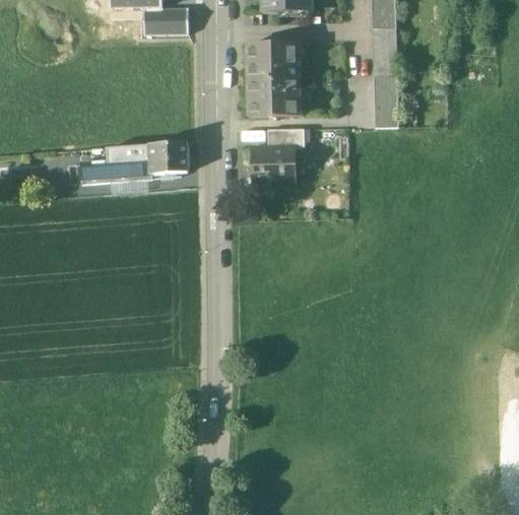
[(260,0),(261,11),(312,10),(311,0),(260,0)]
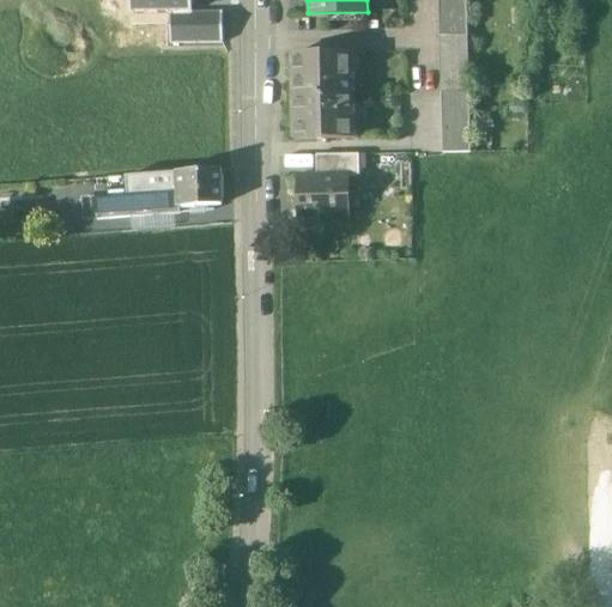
[(436,0),(437,31),(467,31),(466,0),(436,0)]
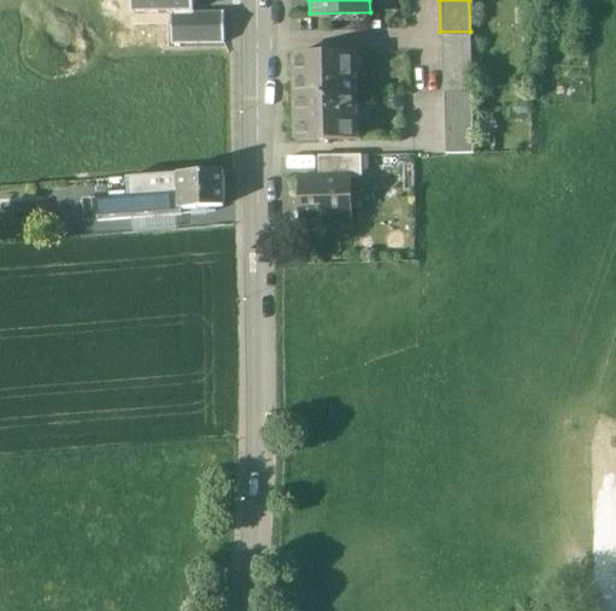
[(222,9),(170,10),(171,40),(224,39),(222,9)]
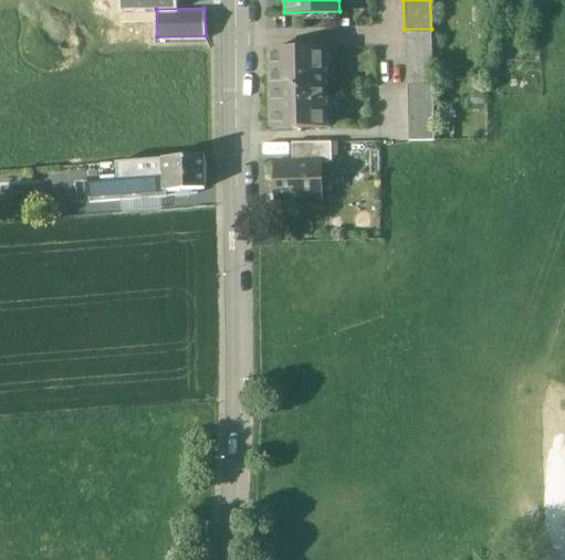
[(431,63),(431,29),(404,29),(404,63),(431,63)]
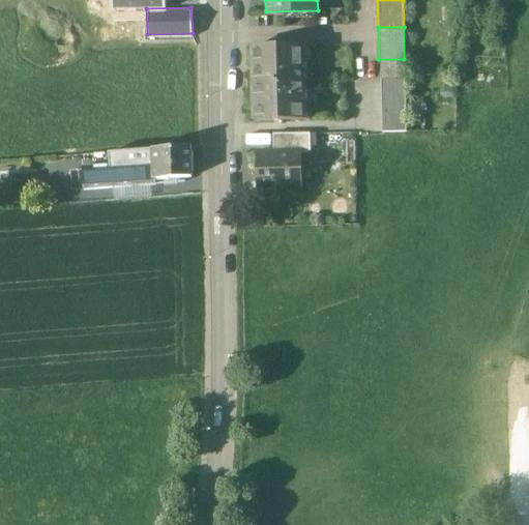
[(303,41),(253,42),(254,80),(298,79),(297,67),(304,67),(303,41)]
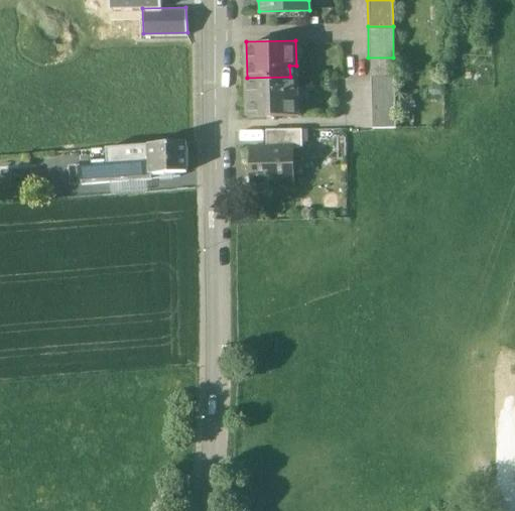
[(394,75),(369,76),(370,125),(395,124),(394,75)]
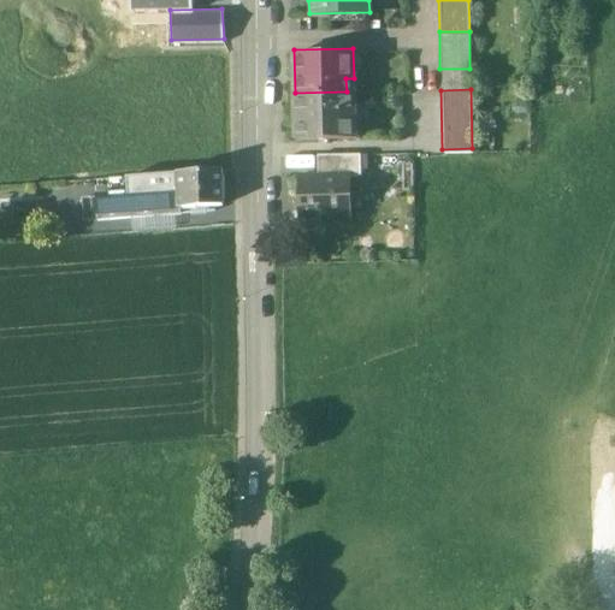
[(347,92),(295,93),(296,136),(355,135),(354,92),(347,92)]
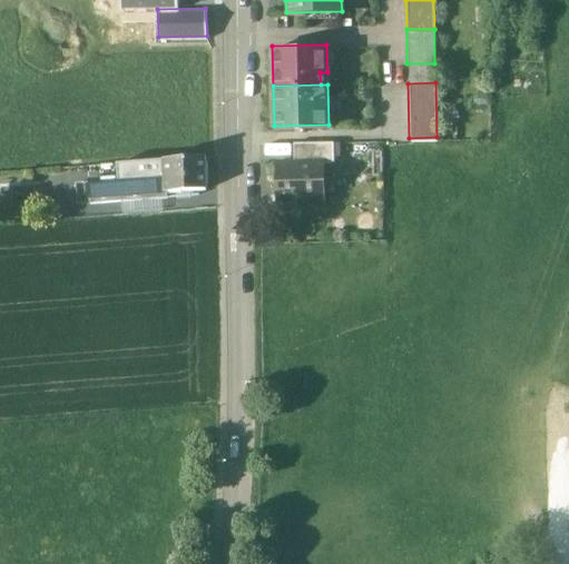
[(334,162),(333,139),(301,139),(301,158),(322,158),(322,162),(334,162)]
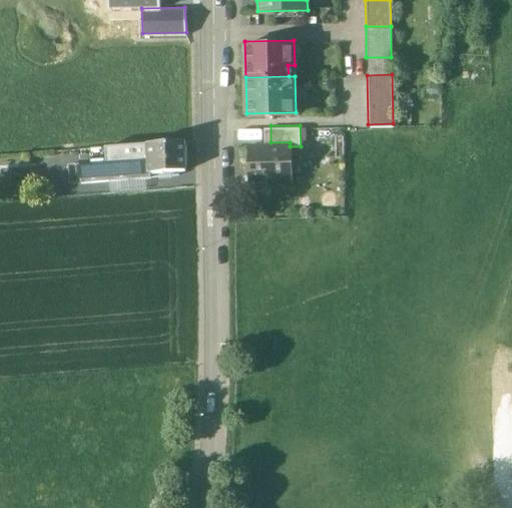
[(184,138),(148,141),(149,170),(185,167),(184,138)]
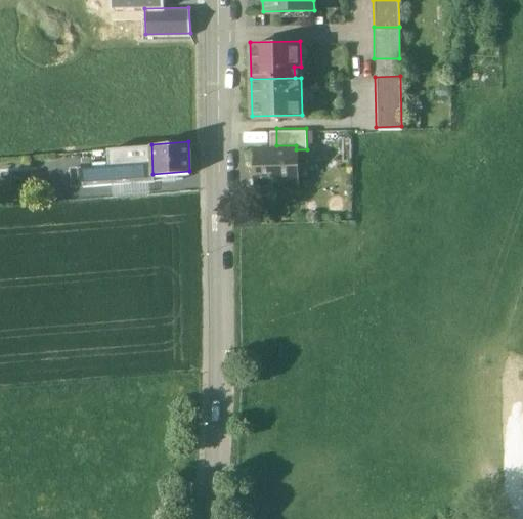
[(151,144),(106,147),(107,160),(81,162),(82,184),(112,182),(148,179),(153,179),(153,174),(151,144)]
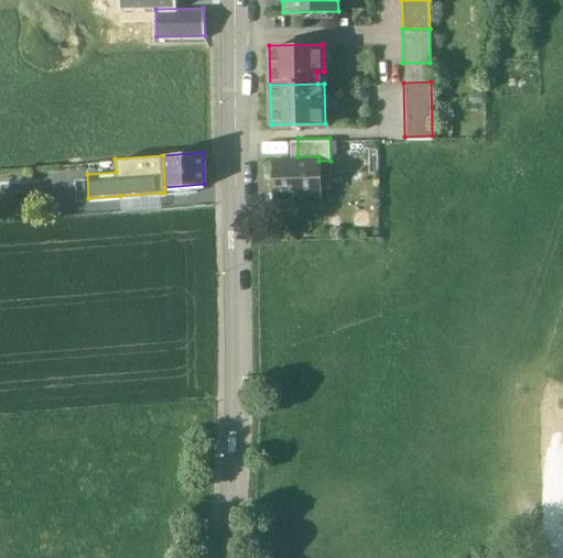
[(298,156),(273,156),(273,199),(275,199),(275,192),(289,192),(289,199),(318,198),(318,161),(318,156),(298,156)]
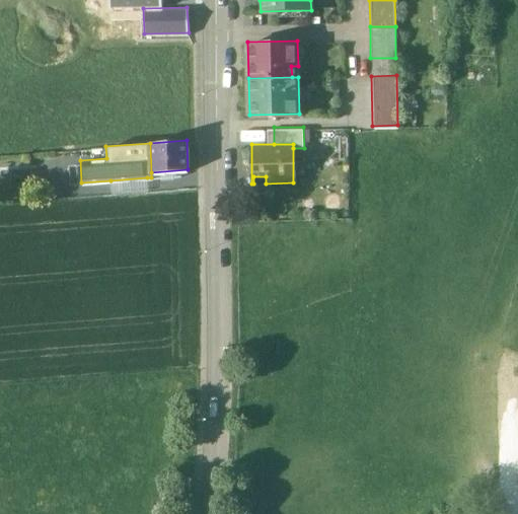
[(147,177),(111,180),(112,193),(147,190),(147,177)]
